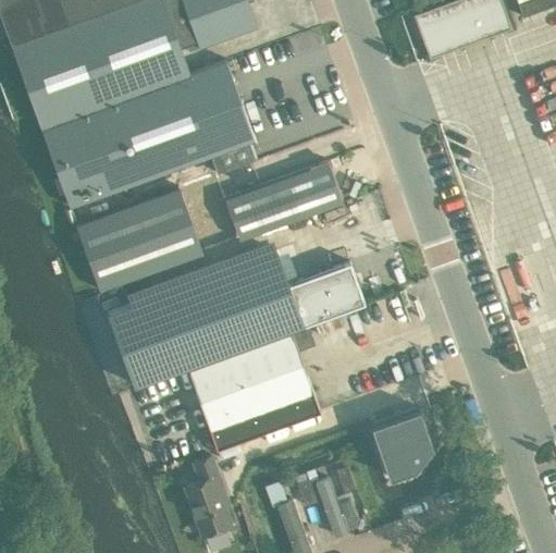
[(29,0),(0,0),(0,12),(11,44),(42,33),(29,0)]
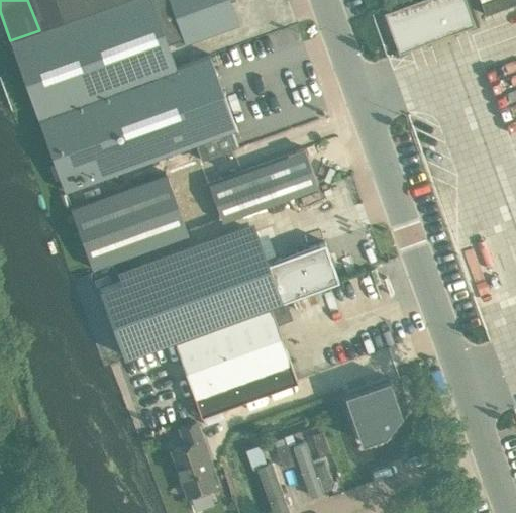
[(136,0),(12,45),(39,121),(177,71),(169,47),(184,42),(186,46),(239,27),(228,0),(136,0)]
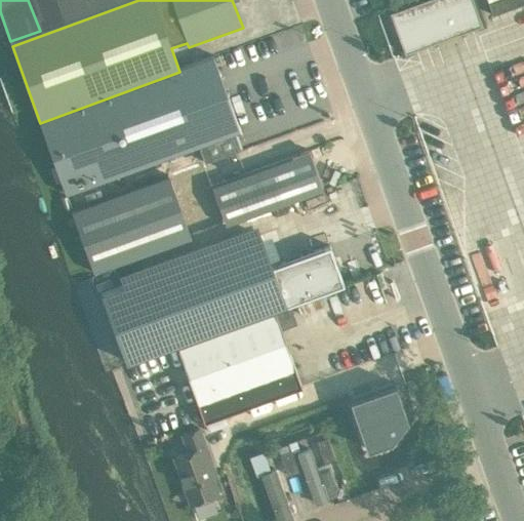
[(28,0),(40,31),(69,21),(61,0),(28,0)]
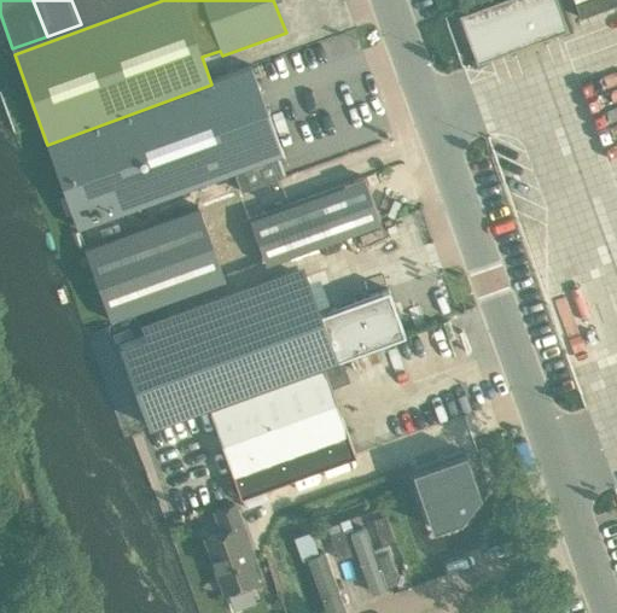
[(71,0),(81,24),(146,0),(71,0)]
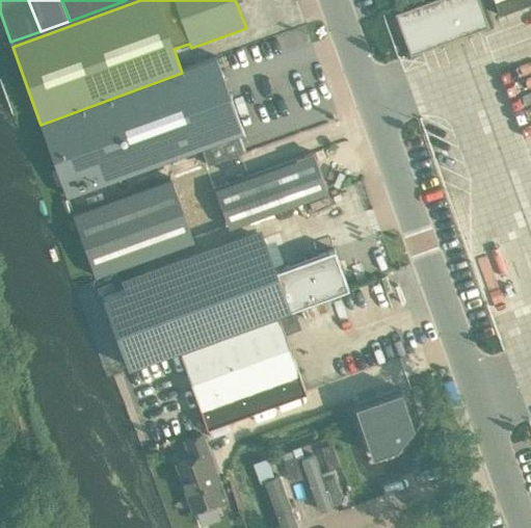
[(479,0),(435,0),(395,15),(410,57),(489,28),(479,0)]
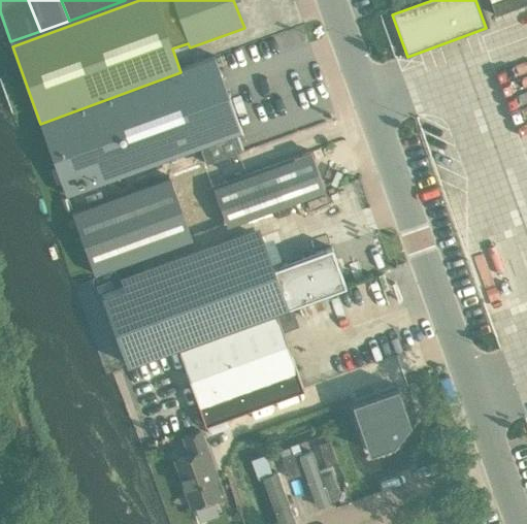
[(180,72),(40,124),(66,197),(200,150),(206,166),(206,167),(242,154),(236,136),(242,134),(216,60),(180,72)]
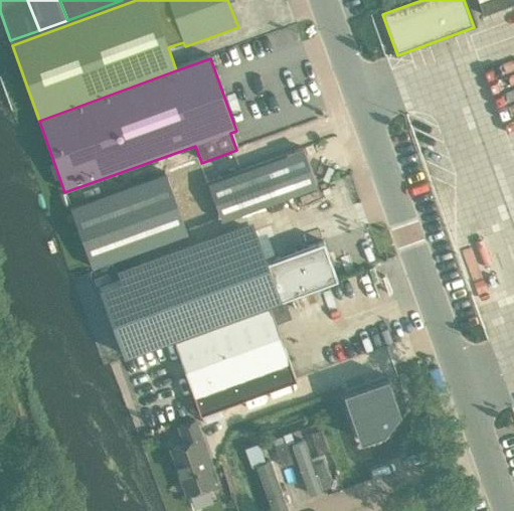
[(208,185),(174,198),(187,235),(222,223),(317,189),(315,185),(317,184),(315,181),(304,151),(291,155),(287,155),(287,157),(208,185)]
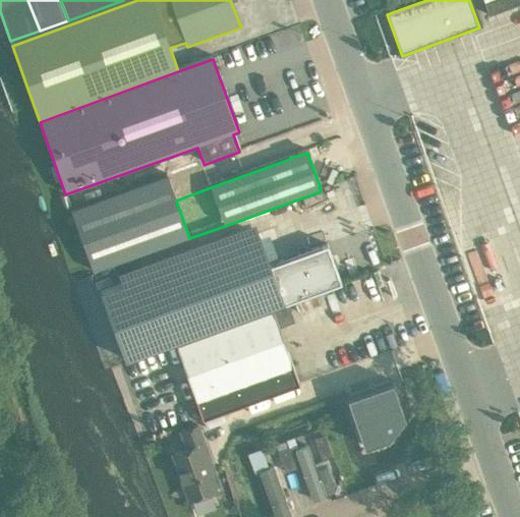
[(94,273),(189,238),(168,177),(72,212),(94,273)]
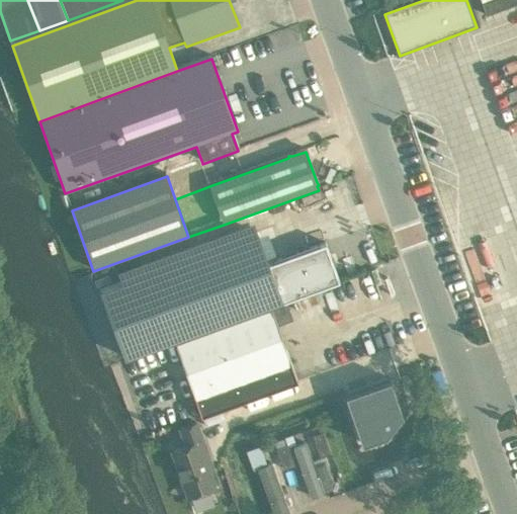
[(319,194),(302,200),(305,210),(323,204),(319,194)]
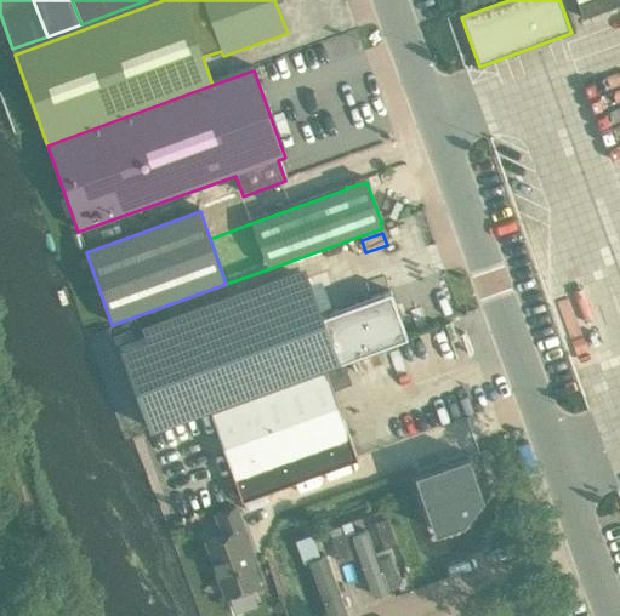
[(158,317),(114,332),(151,433),(195,416),(193,412),(200,410),(202,414),(407,340),(405,335),(391,294),(322,319),(314,298),(333,292),(326,275),(172,332),(174,336),(166,338),(158,317)]
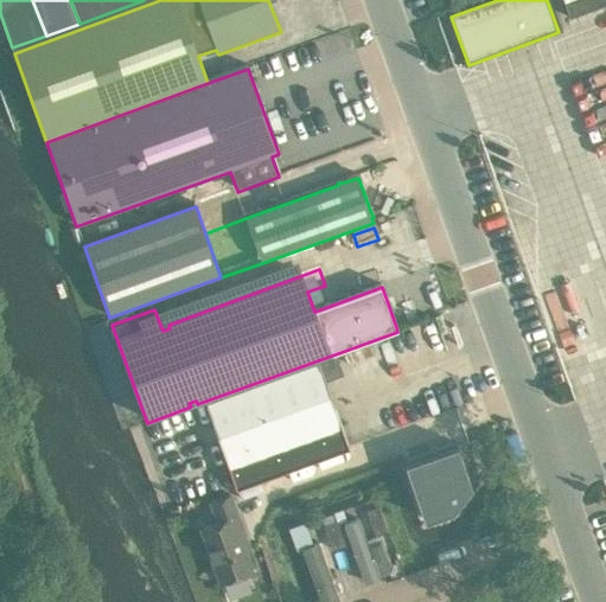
[(337,359),(208,407),(229,468),(311,439),(319,461),(349,450),(323,378),(342,371),(337,359)]
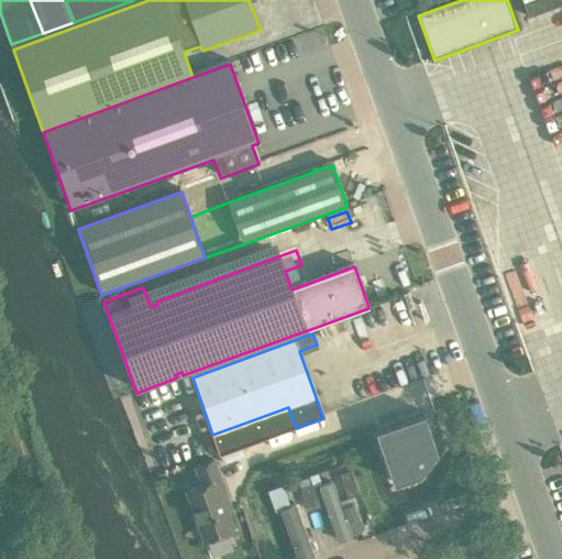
[(425,415),(375,431),(394,485),(420,477),(438,452),(425,415)]
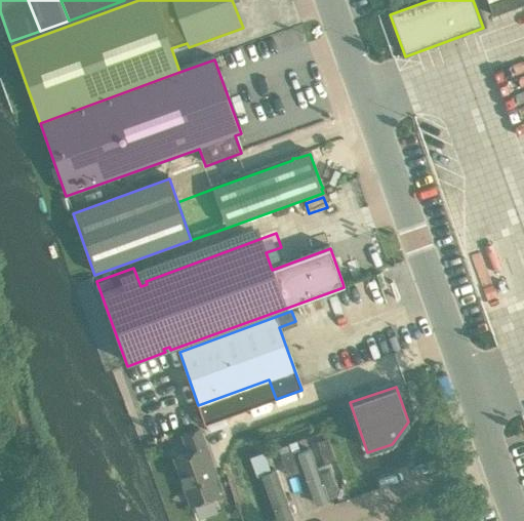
[(215,478),(205,449),(199,432),(184,437),(190,454),(175,459),(191,506),(217,496),(211,479),(215,478)]
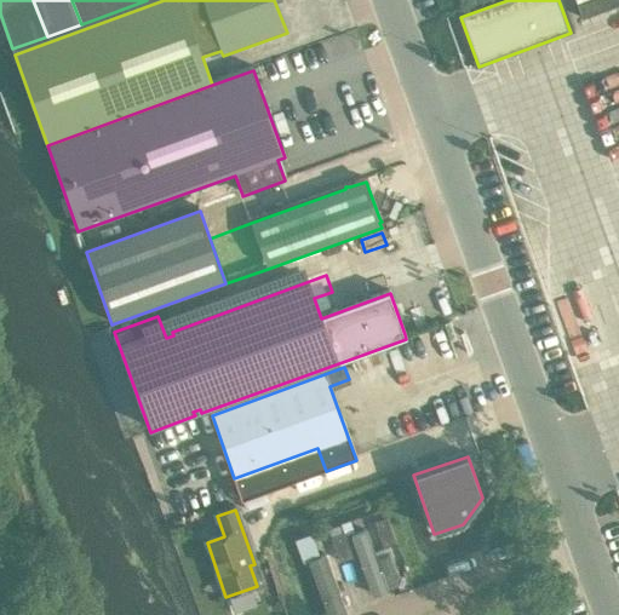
[(388,521),(374,526),(383,550),(395,545),(388,521)]
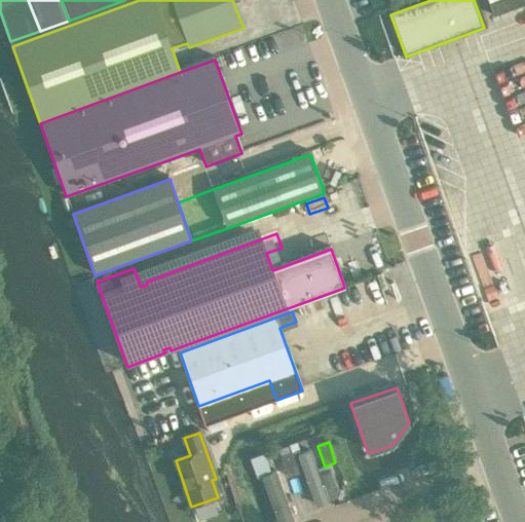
[(331,502),(312,453),(299,457),(319,508),(331,502)]
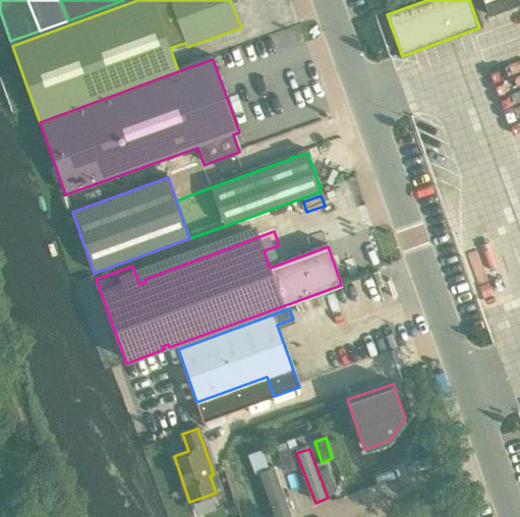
[(289,451),(278,454),(285,474),(296,471),(289,451)]
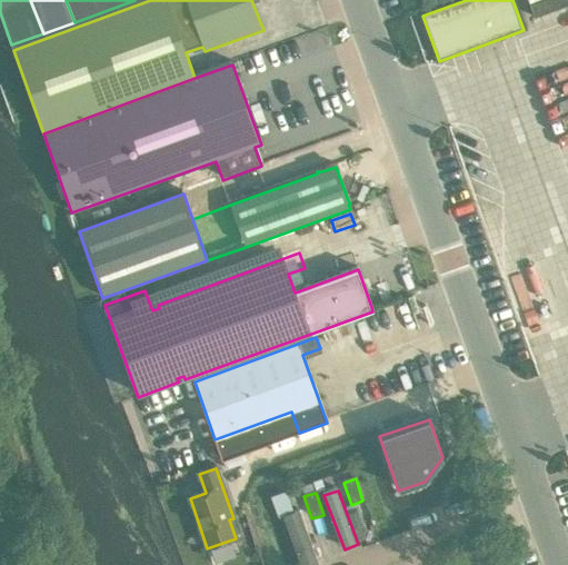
[(321,564),(301,511),(285,517),(300,564),(321,564)]
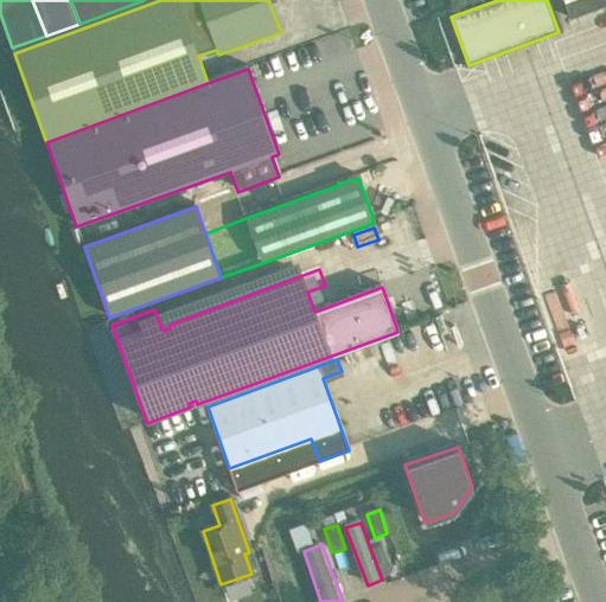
[(469,601),(463,587),(427,600),(427,601),(469,601)]
